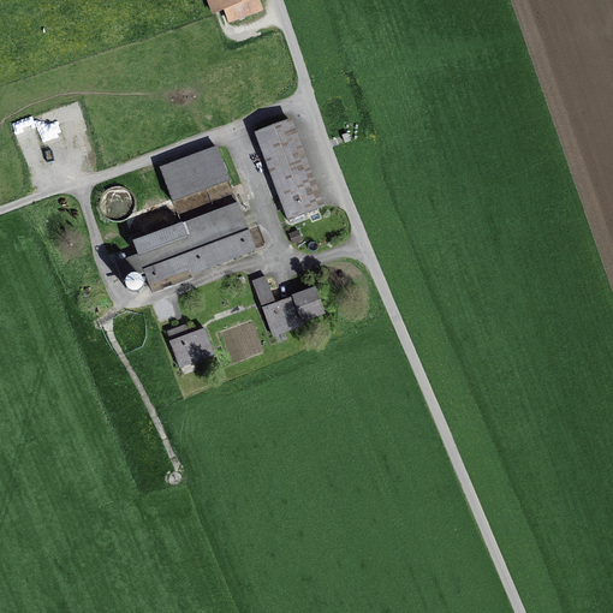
[(259,6),(256,0),(207,0),(212,12),(222,7),(226,17),(259,6)]
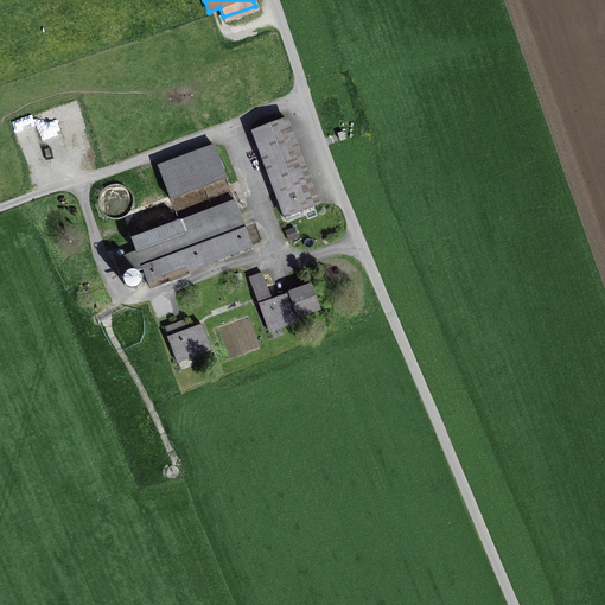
[(20,155),(44,150),(49,166),(69,161),(57,116),(81,110),(77,99),(10,115),(20,155)]
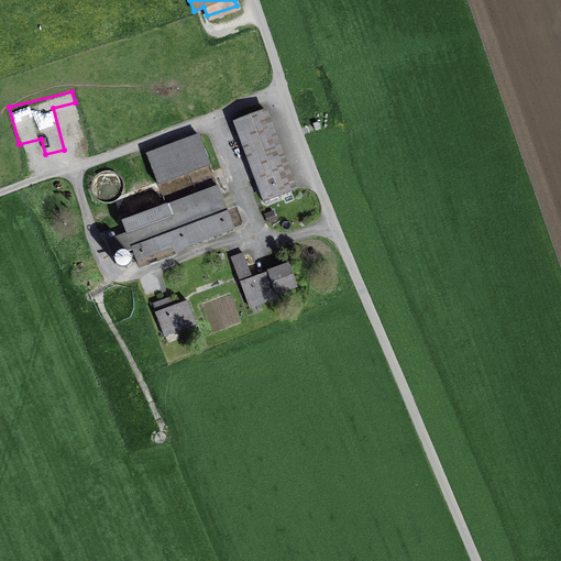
[(294,187),(264,109),(232,120),(263,199),(294,187)]
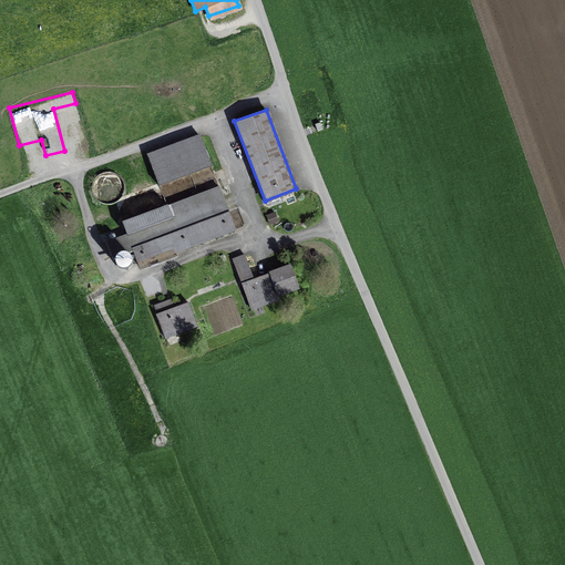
[(146,154),(157,184),(209,165),(198,134),(146,154)]
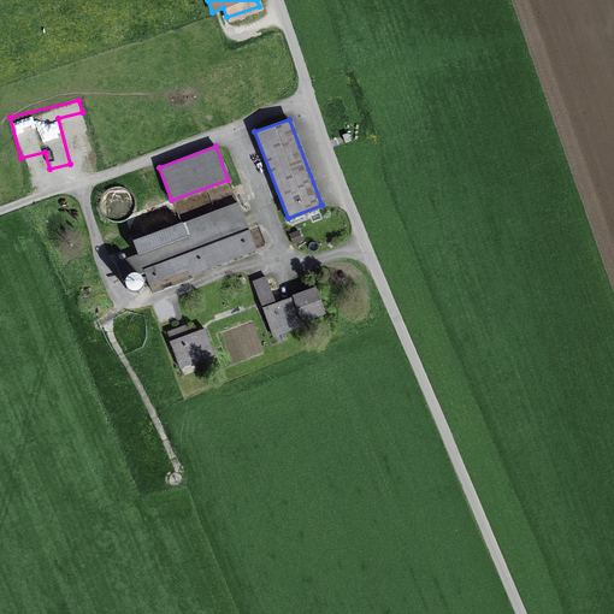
[(98,200),(98,205),(99,210),(101,214),(106,218),(111,220),(116,220),(122,219),(127,217),(130,213),(133,208),(134,204),(133,199),(131,194),(129,189),(124,187),(119,186),(114,184),(110,186),(106,188),(102,190),(99,195),(98,200)]
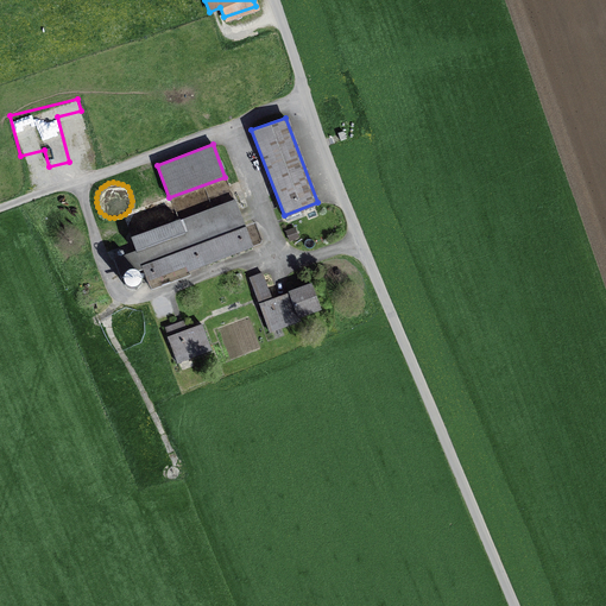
[(251,244),(233,200),(178,220),(177,219),(130,237),(144,277),(184,262),(187,269),(251,244)]
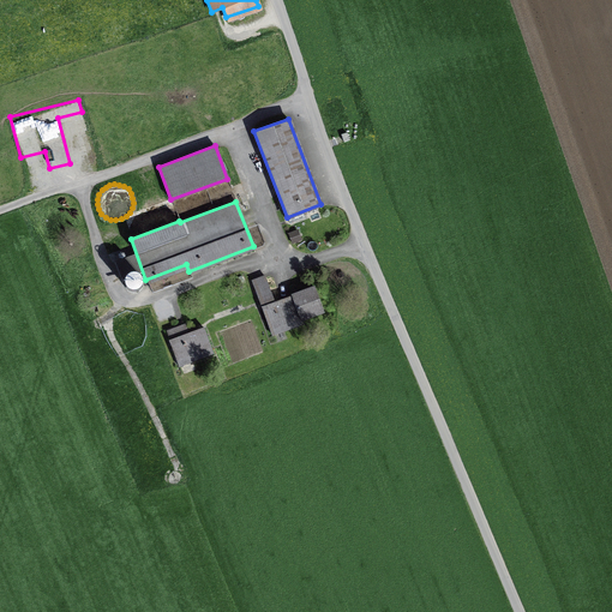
[(295,228),(286,232),(291,241),(300,238),(295,228)]
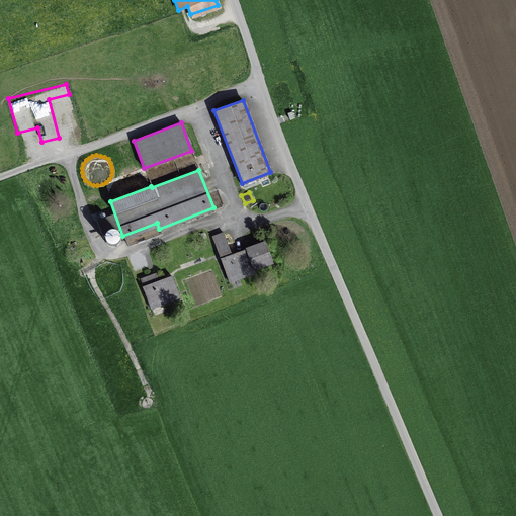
[(223,232),(211,236),(228,280),(255,271),(254,268),(271,262),(263,241),(244,248),(245,250),(231,255),(223,232)]
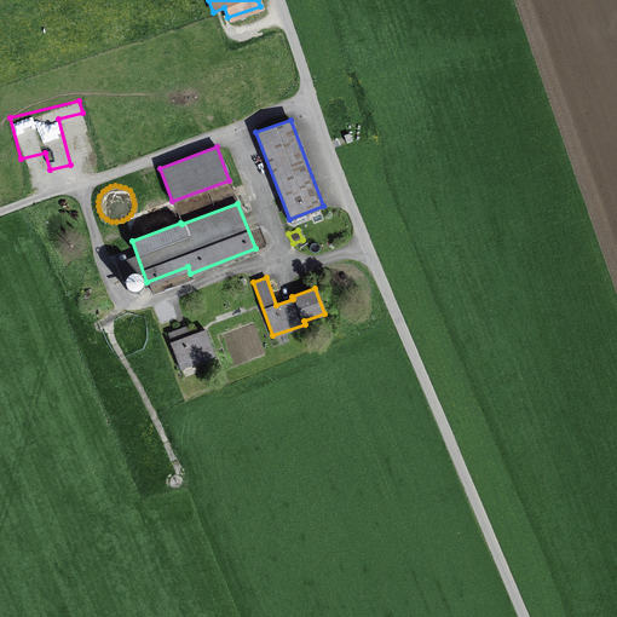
[(178,328),(166,332),(169,341),(168,341),(178,367),(213,353),(203,328),(182,336),(178,328)]
